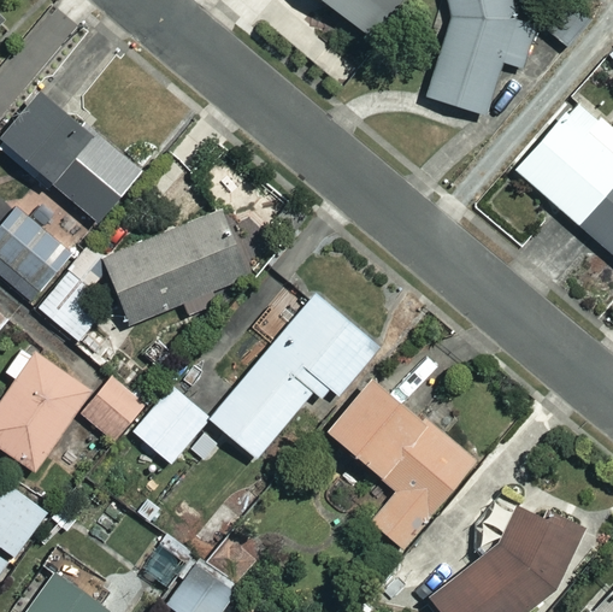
[(322,0),(373,39),(402,0),(322,0)]
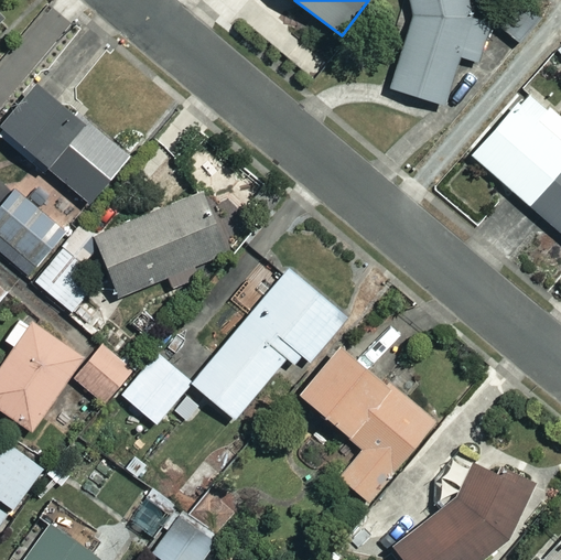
[(488,22),(473,18),(471,0),(410,0),(413,19),(391,88),(445,105),(461,55),(477,60),(488,22)]
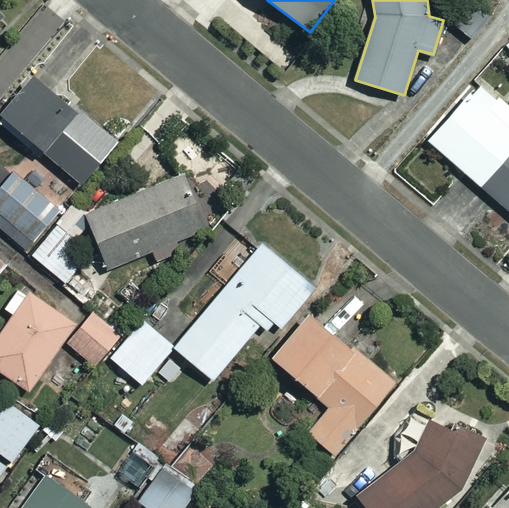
[(493,13),(477,0),(465,0),(448,20),(471,39),(493,13)]
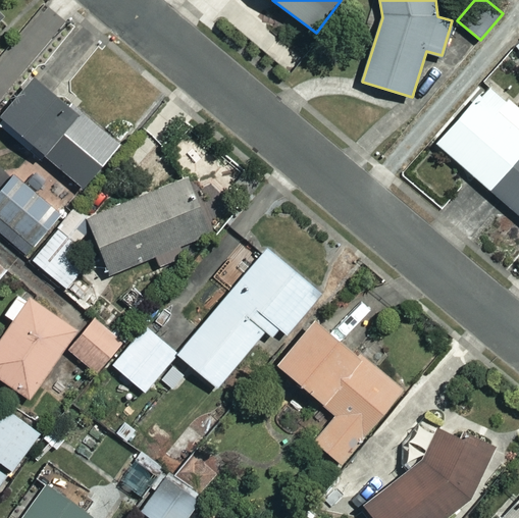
[(120,145),(38,76),(2,119),(85,188),(120,145)]
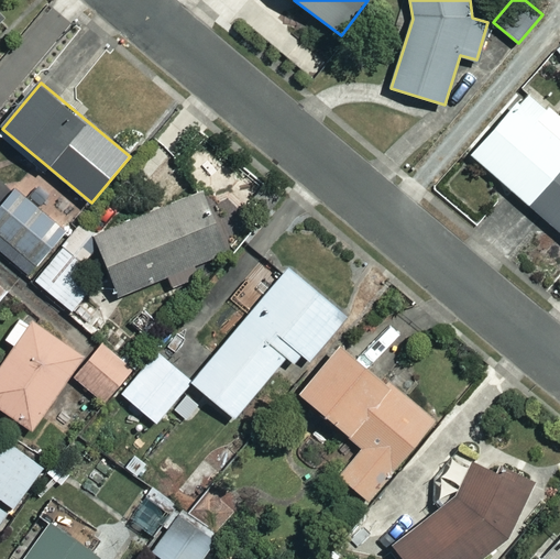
[(473,155),(559,231),(559,117),(529,90),(473,155)]
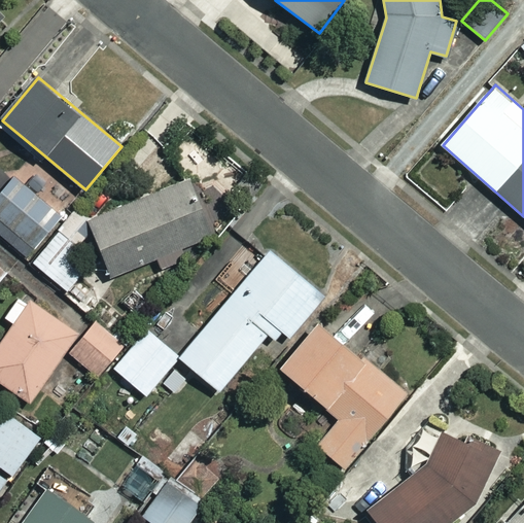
[(58,214),(14,177),(0,193),(0,234),(23,254),(58,214)]
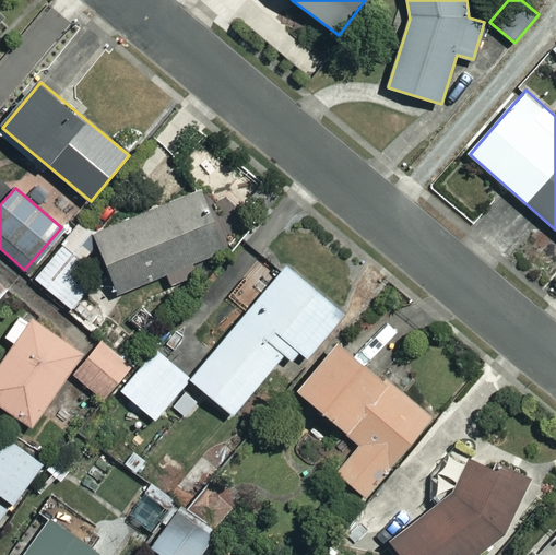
[(165,197),(167,203),(95,234),(120,292),(167,272),(170,281),(231,256),(202,189),(185,196),(182,190),(165,197)]
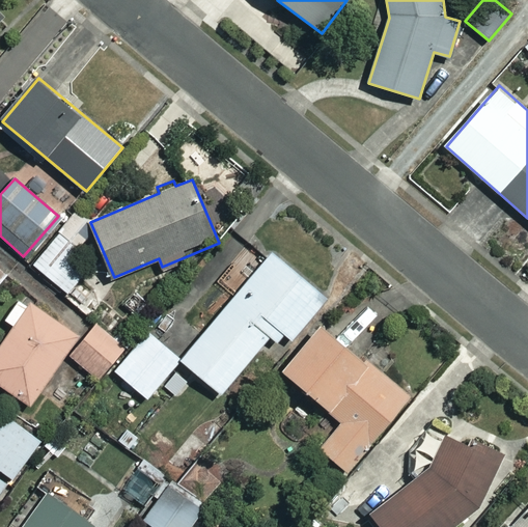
[(324,297),(272,253),(213,322),(198,309),(174,337),(190,350),(181,361),(221,395),(281,324),(293,333),(324,297)]
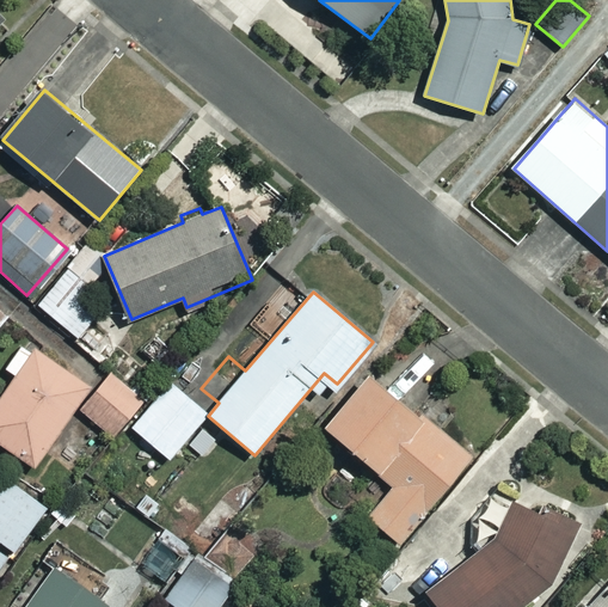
[(90,386),(24,342),(5,368),(17,376),(0,400),(0,442),(36,467),(90,386)]
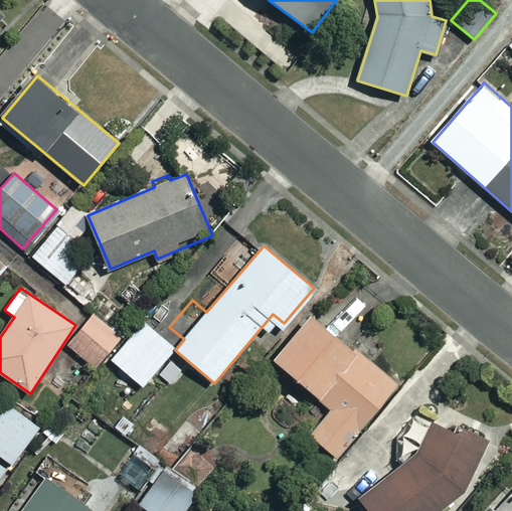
[(121,336),(92,315),(68,346),(97,367),(121,336)]
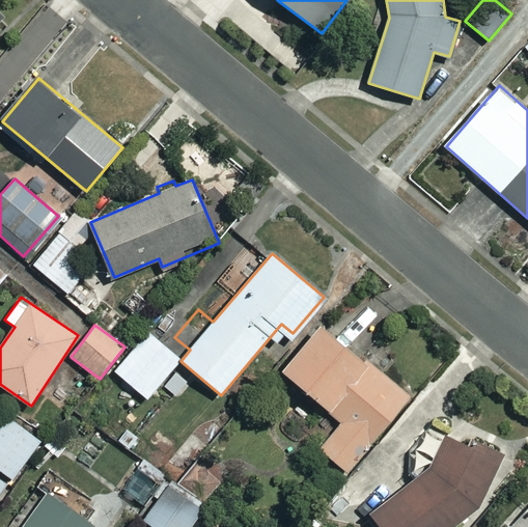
[(411,398),(324,326),(284,372),(342,422),(320,449),(348,473),(411,398)]
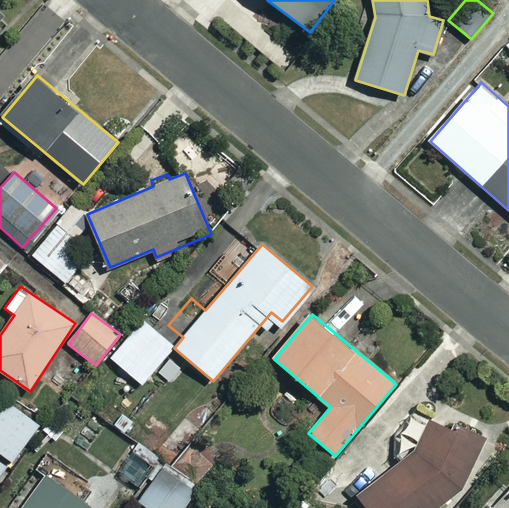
[(181,364),(168,353),(174,346),(143,319),(110,357),(141,384),(155,368),(168,379),(181,364)]
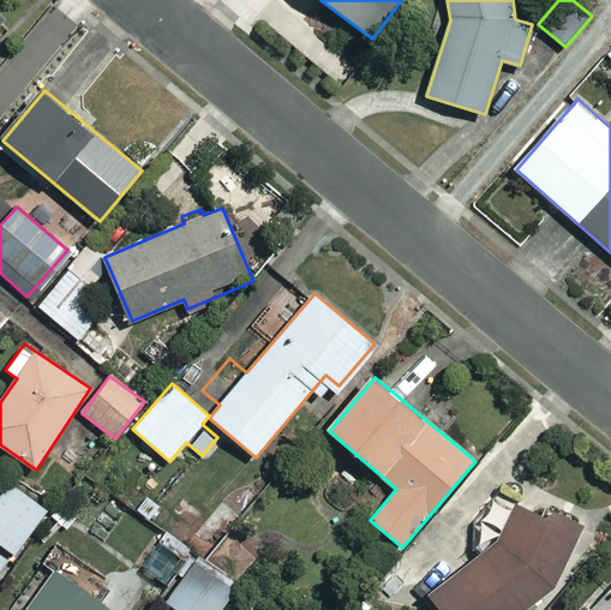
[(47,510),(9,480),(0,491),(0,544),(13,554),(47,510)]
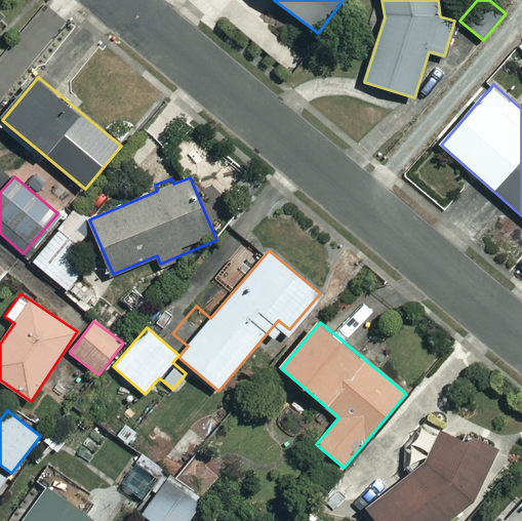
[(448,424),(445,430),(419,417),(402,451),(406,477),(365,506),(376,520),(446,520),(471,505),(499,449),(448,424)]
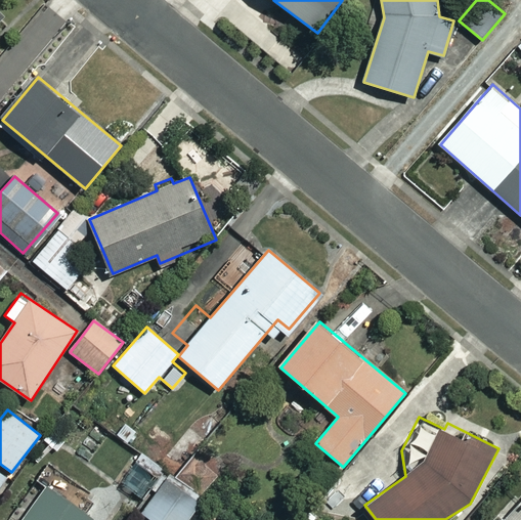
[(161,469),(138,452),(117,483),(139,500),(161,469)]
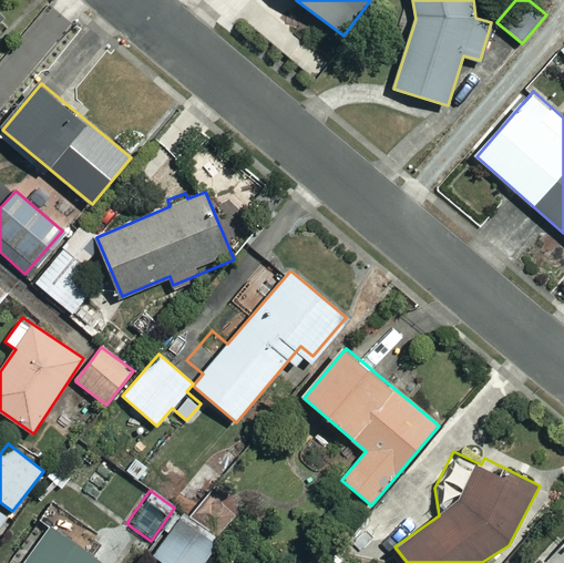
[(200,562),(217,540),(182,513),(152,554),(164,562),(200,562)]
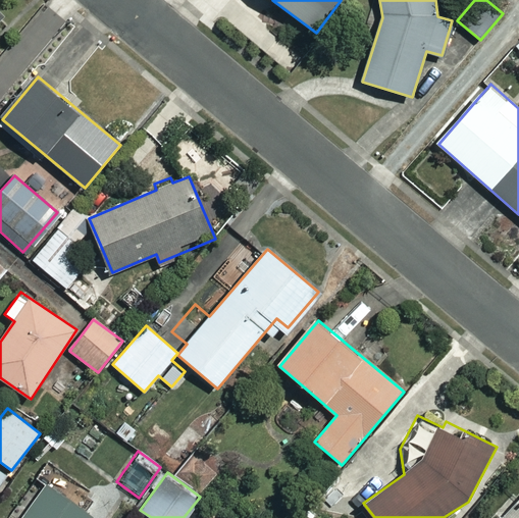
[(91,517),(46,485),(21,517),(91,517)]
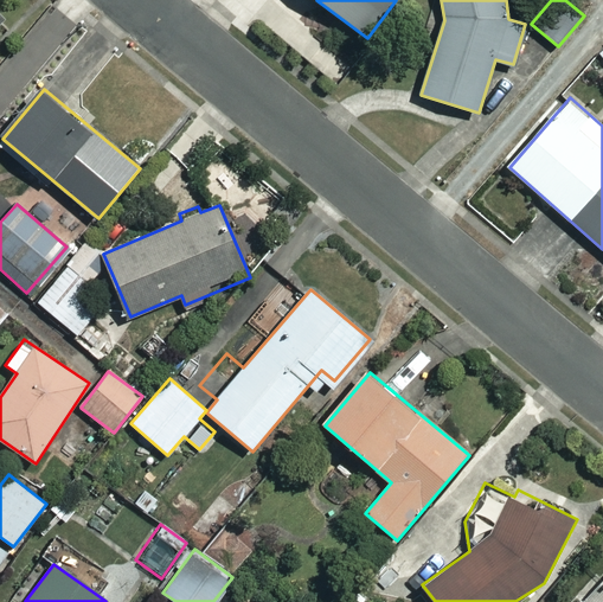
[(602,601),(602,580),(582,601),(602,601)]
